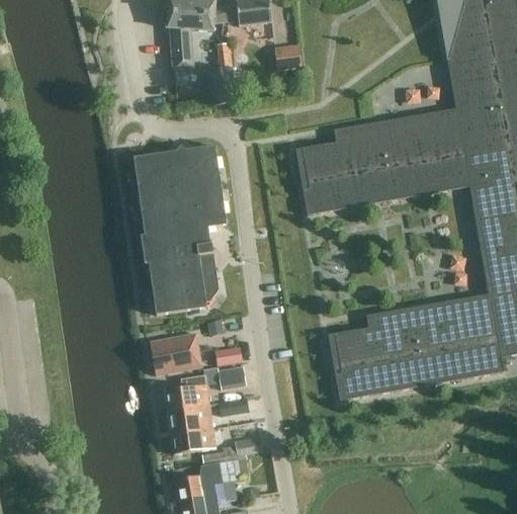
[(238,24),(271,20),(268,0),(235,0),(236,4),(214,6),(214,0),(168,0),(166,26),(169,26),(173,68),(193,67),(190,28),(212,29),(213,21),(238,18),(238,24)]
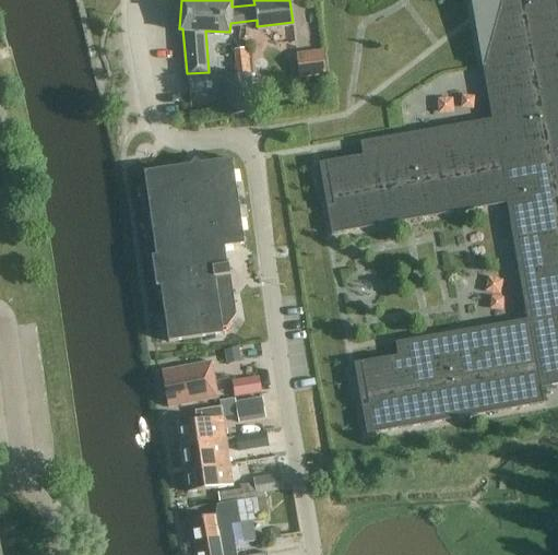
[(334,195),(325,197),(332,228),(506,198),(527,316),(395,339),(398,352),(360,359),(366,393),(360,394),(367,428),(542,398),(538,382),(557,378),(557,19),(555,0),(487,0),(490,16),(475,19),(493,116),(363,139),(365,153),(328,160),(334,195)]
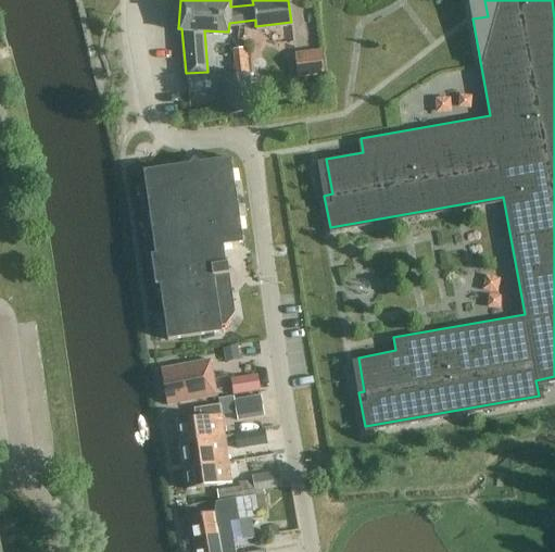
[(319,46),(293,49),(297,75),(323,72),(319,46)]
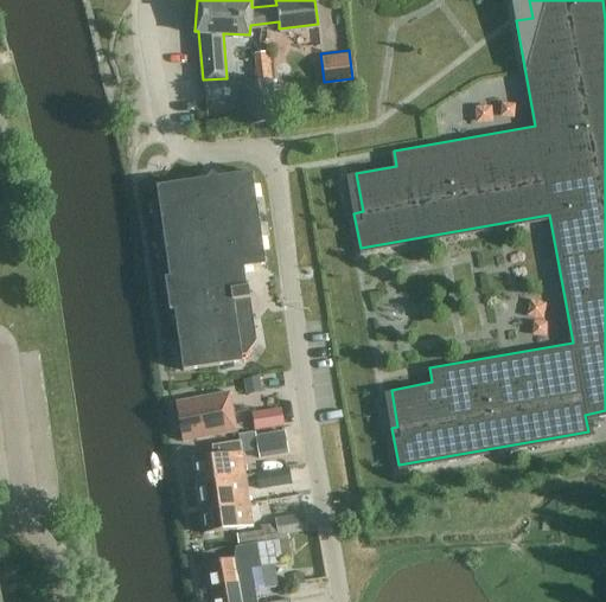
[(274,106),(270,88),(269,76),(256,78),(238,81),(246,122),(275,117),(274,106)]
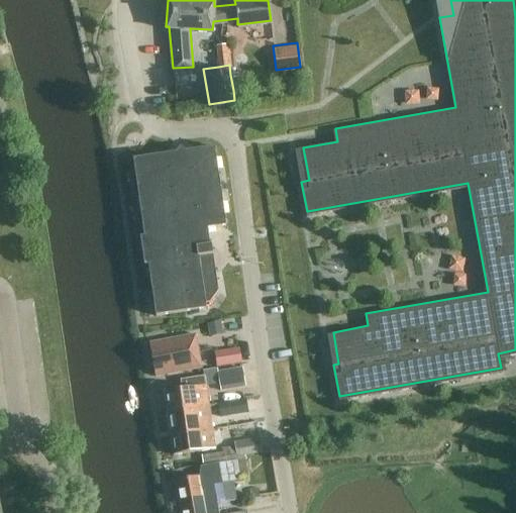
[(230,75),(233,90),(240,89),(238,73),(230,75)]
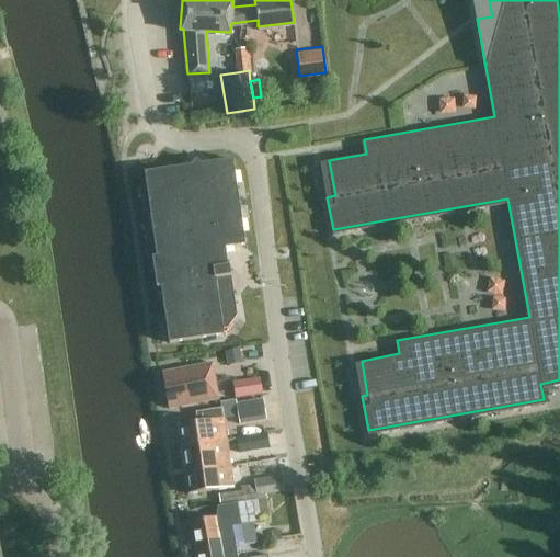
[(223,325),(227,325),(236,311),(228,262),(227,262),(224,245),(240,242),(243,238),(232,160),(228,157),(144,169),(168,340),(223,331),(223,325)]
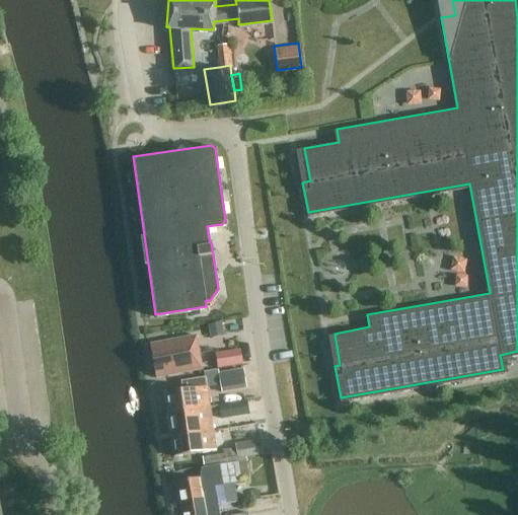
[(209,322),(210,333),(222,330),(221,320),(209,322)]
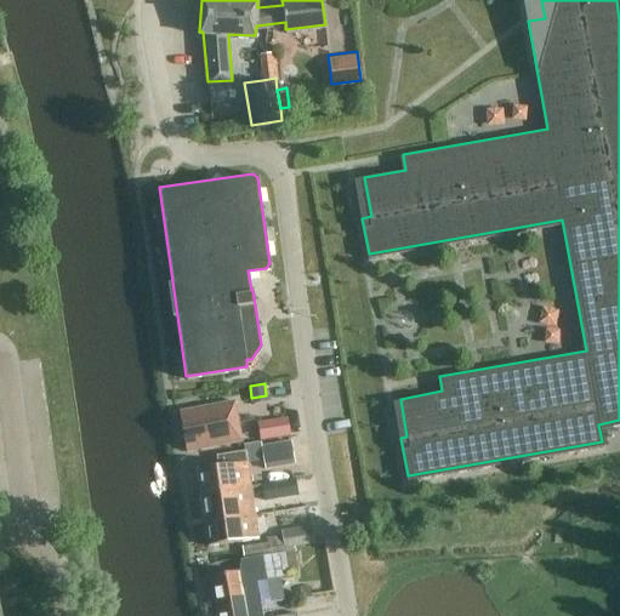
[(178,409),(186,448),(240,438),(233,399),(178,409)]
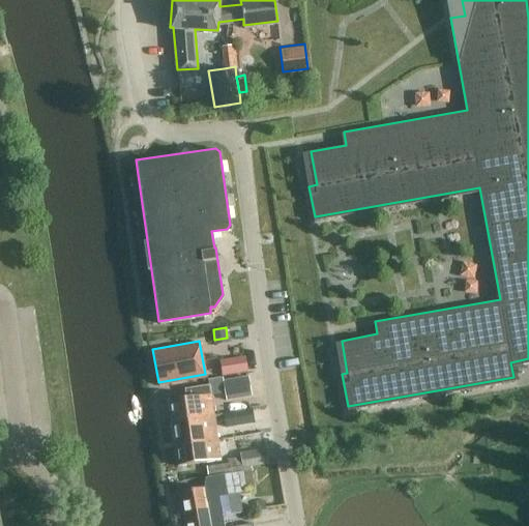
[(222,372),(246,369),(244,355),(219,358),(222,372)]
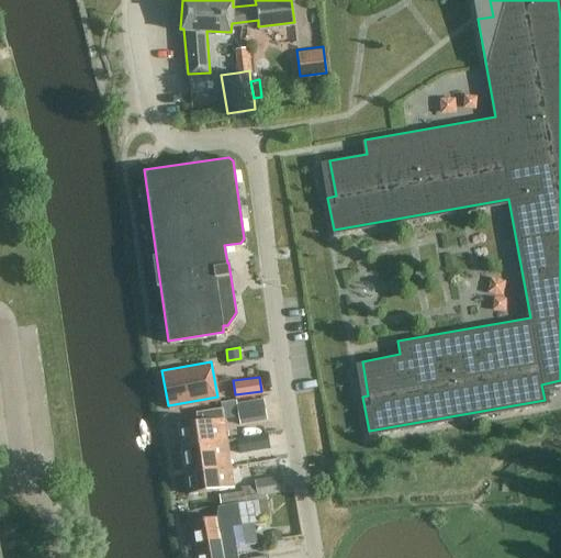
[(237,398),(220,400),(221,406),(222,412),(238,410),(237,401),(237,398)]
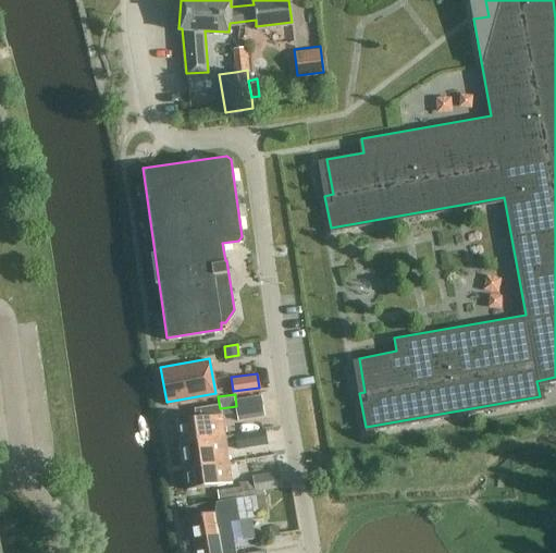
[(263,414),(261,394),(235,397),(236,406),(237,417),(263,414)]
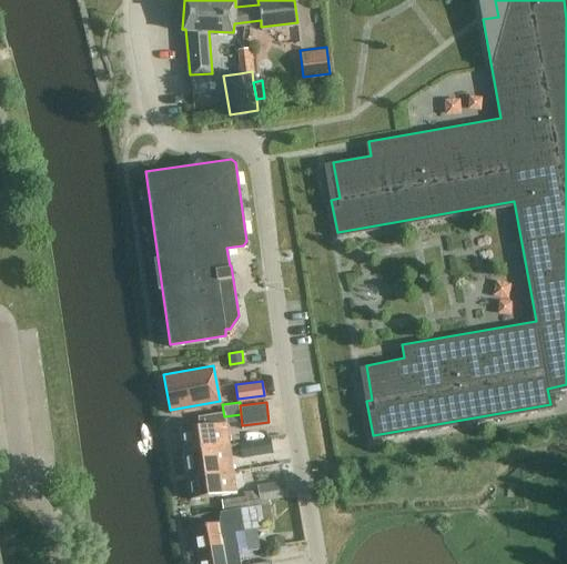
[(184,449),(228,443),(224,416),(223,411),(198,414),(199,424),(181,427),(184,449)]
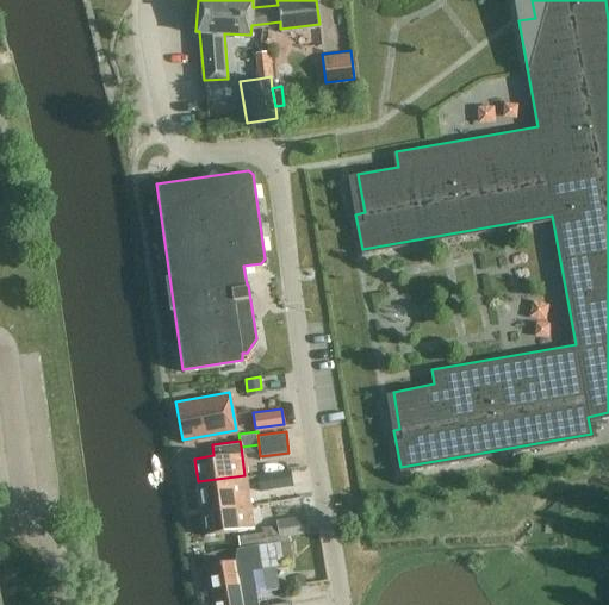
[(260,488),(291,482),(287,468),(258,474),(260,488)]
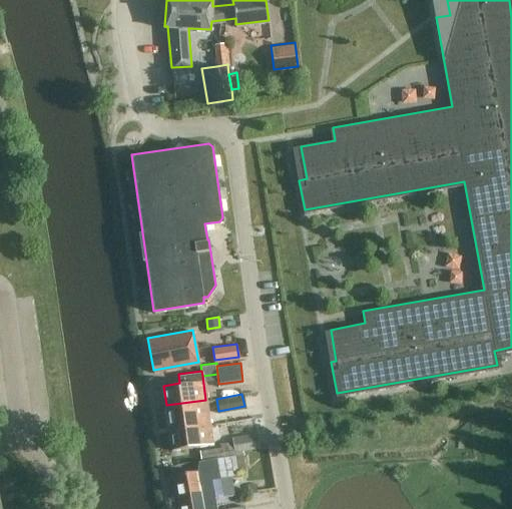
[(169,429),(209,424),(205,400),(166,405),(169,429)]
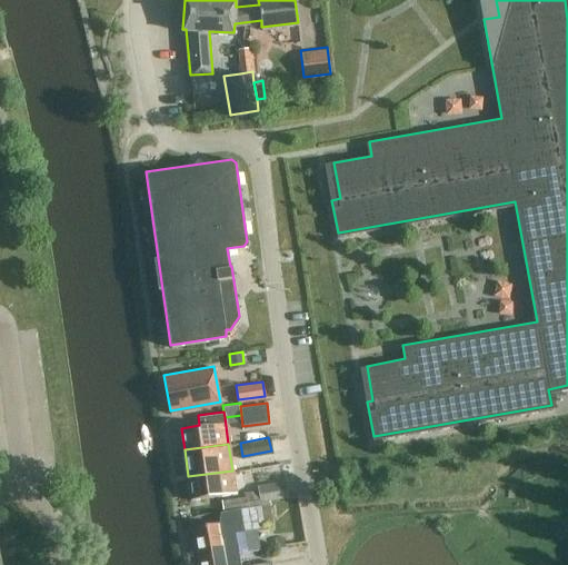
[(191,498),(236,492),(232,471),(188,476),(191,498)]
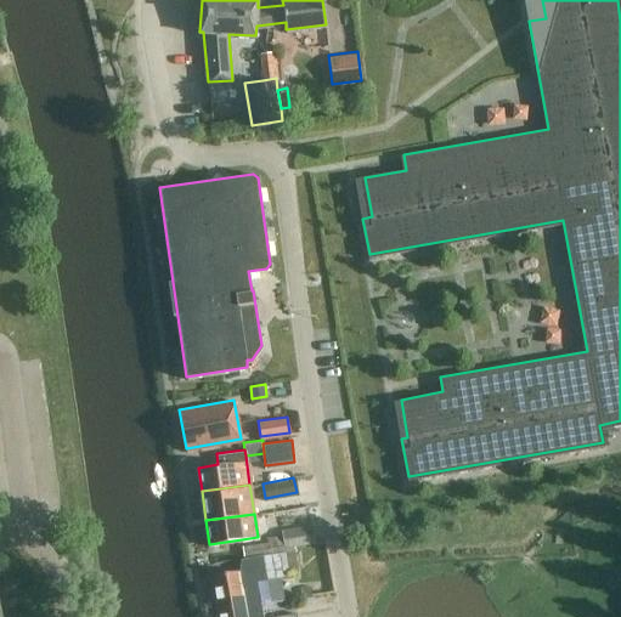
[(311,522),(281,527),(282,532),(284,545),(315,541),(311,522)]
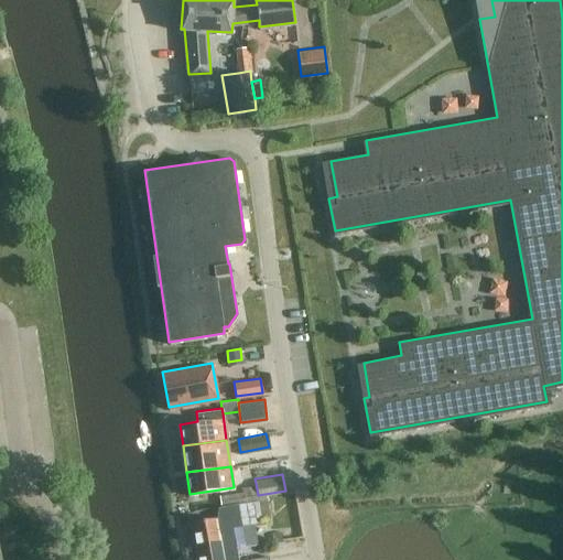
[(219,516),(188,521),(194,559),(238,559),(237,546),(234,525),(242,524),(242,523),(253,520),(262,519),(261,517),(258,495),(256,483),(241,485),(241,490),(219,494),(222,505),(218,506),(219,516)]
